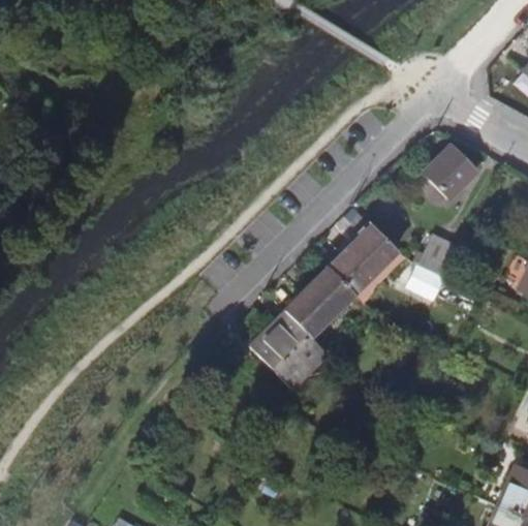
[(527,60),(518,72),(527,81),(527,60)]
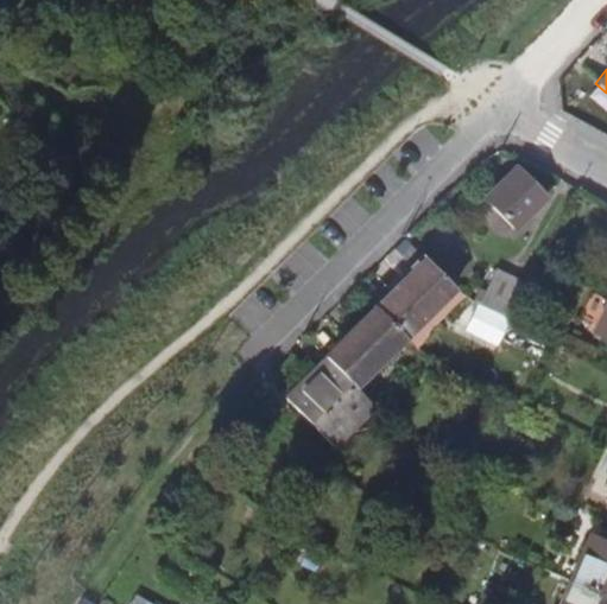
[(549,194),(517,163),(486,197),(518,229),(549,194)]
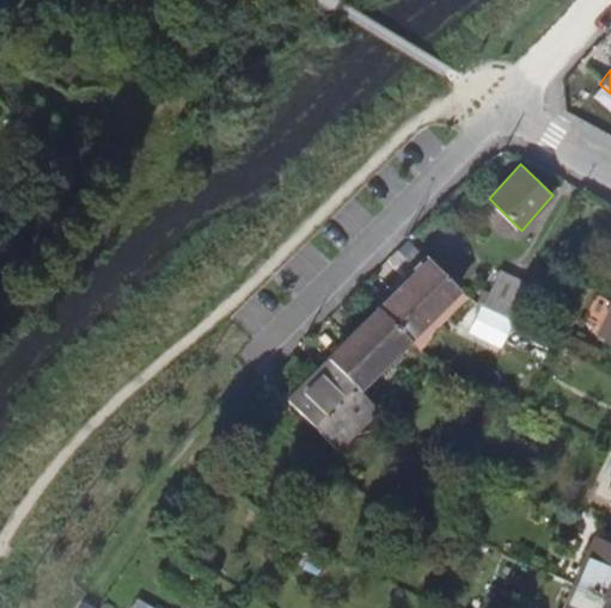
[(462,290),(460,289),(429,260),(380,311),(411,342),(462,290)]
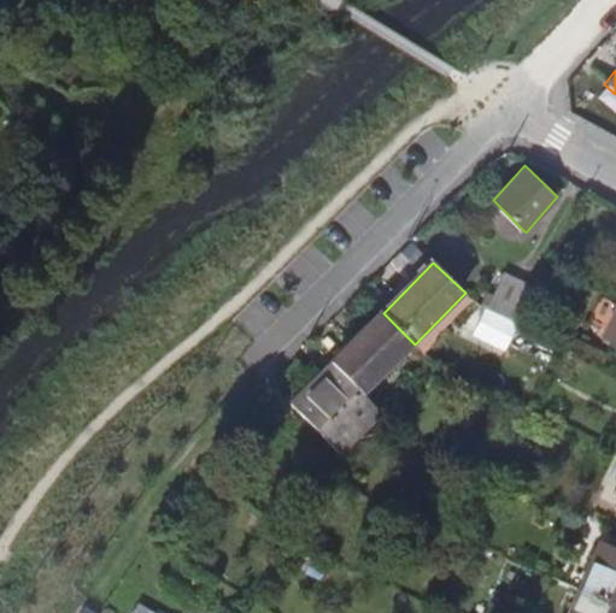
[(520,324),(538,286),(503,267),(484,306),(486,307),(520,324)]
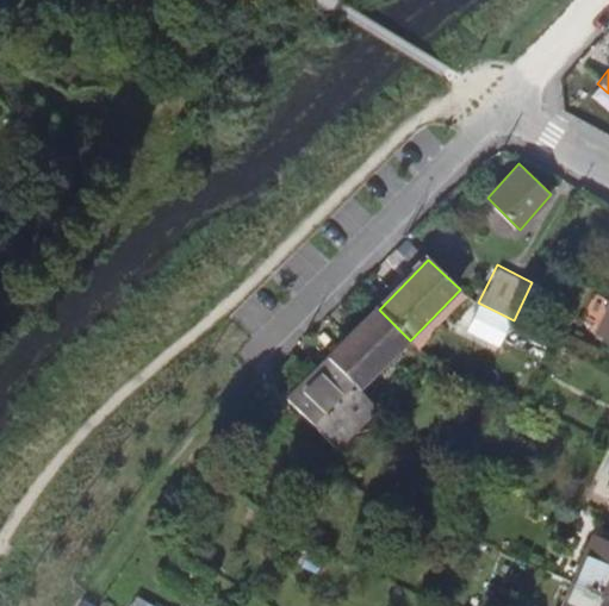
[(410,341),(379,310),(329,361),(343,375),(362,392),(410,341)]
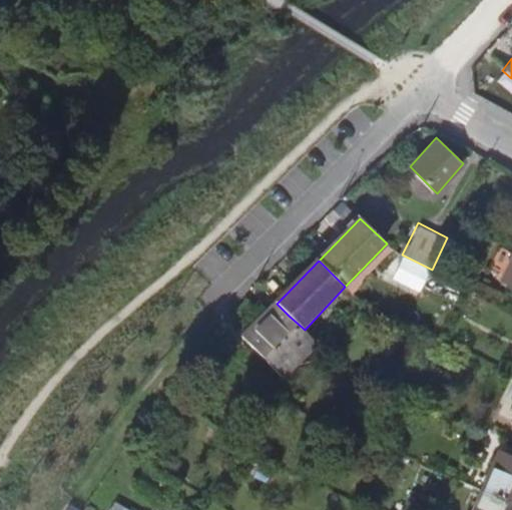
[(316,340),(305,330),(289,316),(277,304),(274,301),(241,337),(283,377),(316,340)]
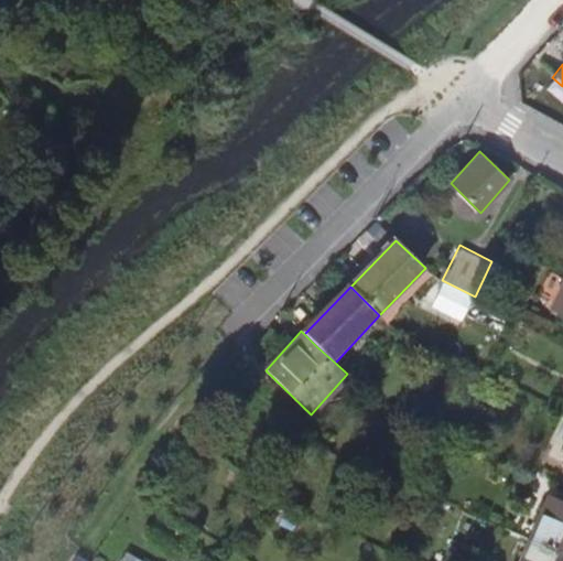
[(532,540),(562,553),(562,500),(553,496),(532,540)]
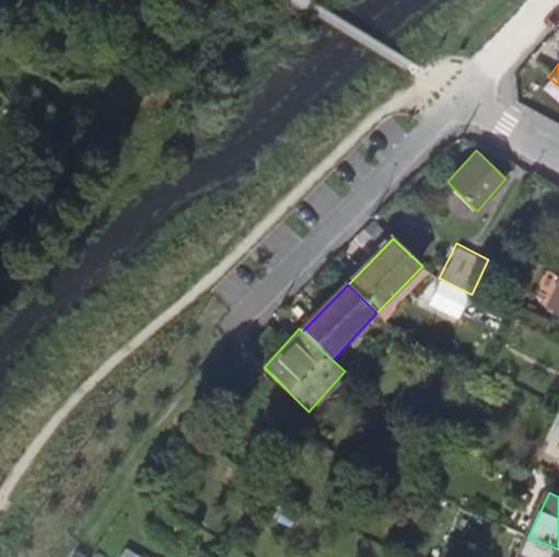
[(558,556),(558,549),(528,536),(517,556),(558,556)]
